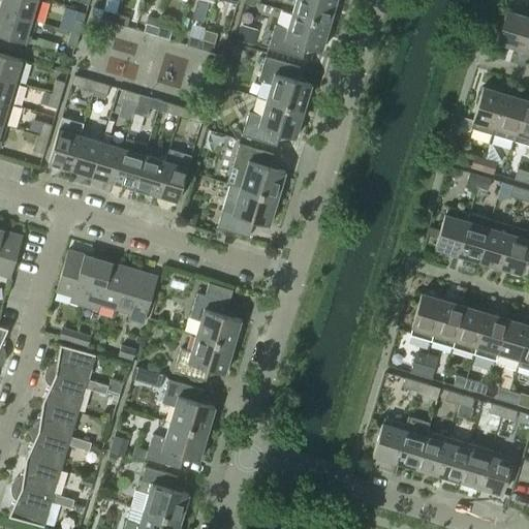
[(1,0),(0,5),(0,9),(33,21),(39,0),(1,0)]
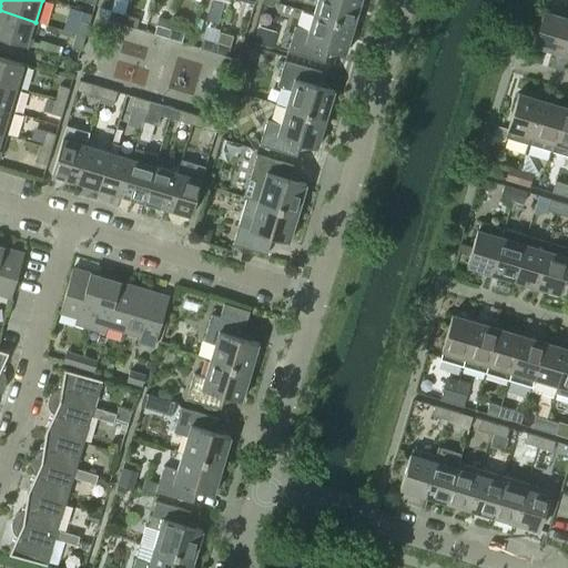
[(316,0),(313,13),(353,24),(355,17),(359,18),(363,7),(358,4),(359,0),(316,0)]
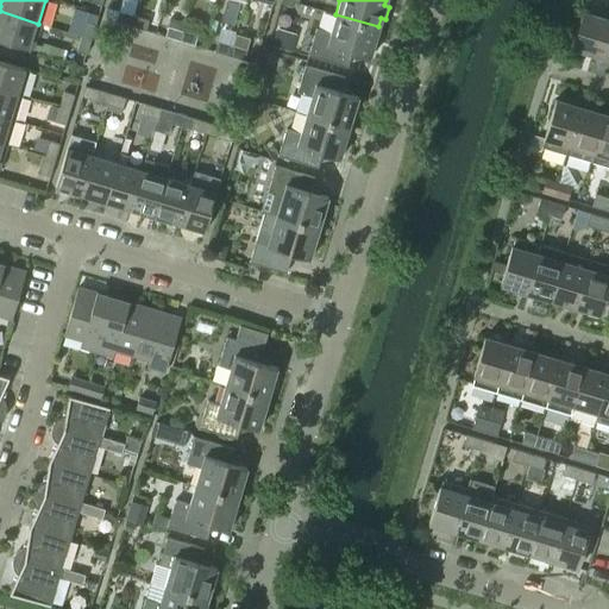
[(596,55),(608,14),(583,7),(571,46),(596,55)]
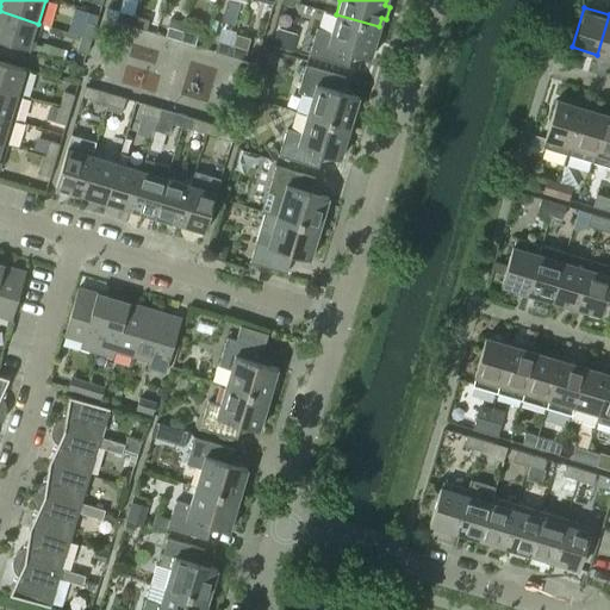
[(38,24),(0,11),(0,39),(31,49),(38,24)]
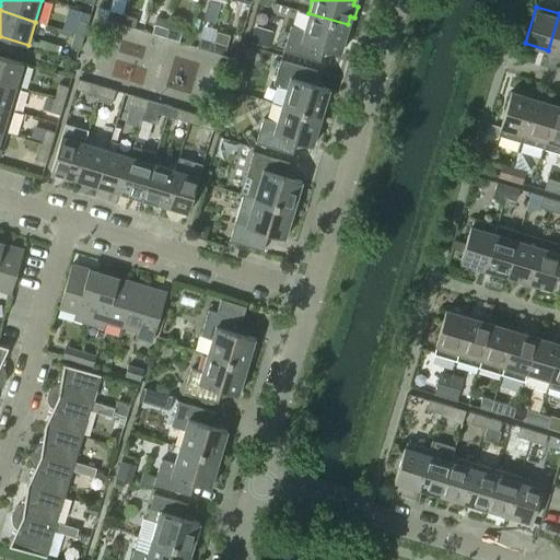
[(120,23),(123,14),(109,10),(106,20),(120,23)]
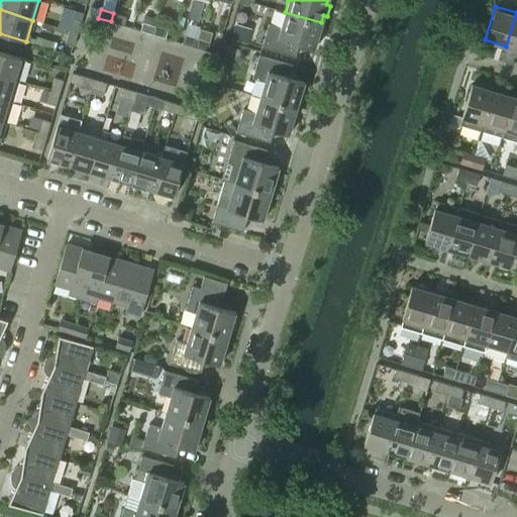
[(321,22),(285,12),(281,27),(269,23),(262,46),(292,56),(296,43),(313,48),(316,40),(319,41),(322,31),(319,30),(321,22)]
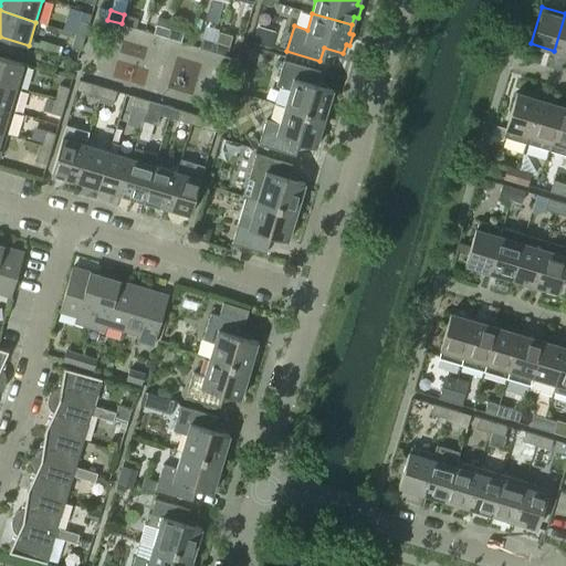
[(565,13),(554,51),(565,53),(565,13)]
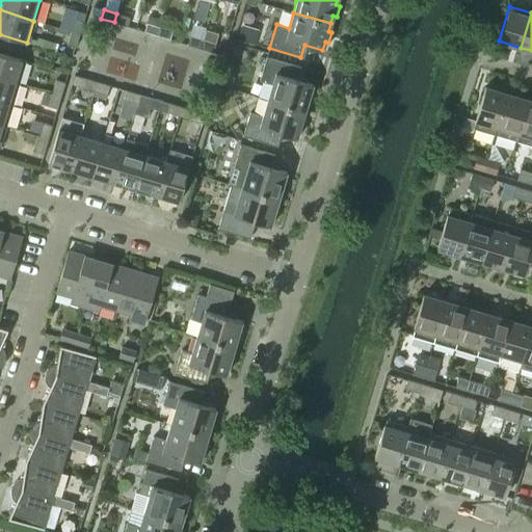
[(116,14),(114,22),(127,26),(130,18),(116,14)]
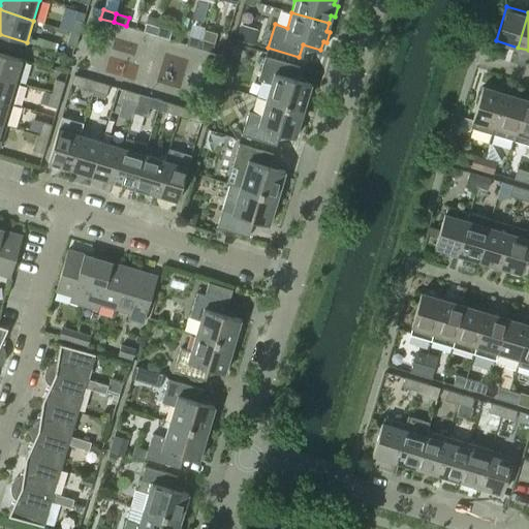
[(156,35),(159,26),(155,25),(157,19),(148,16),(143,31),(156,35)]
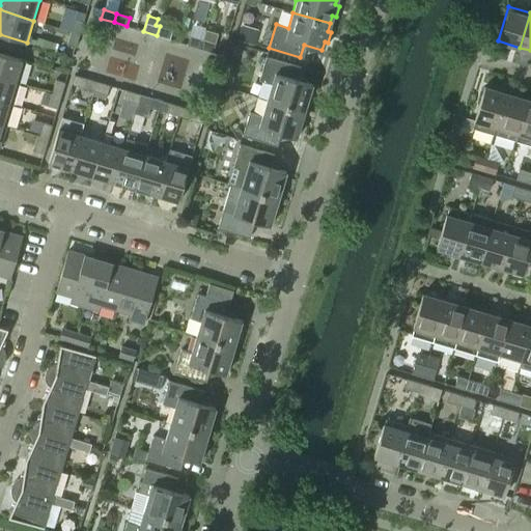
[(71,31),(79,34),(83,22),(75,19),(71,31)]
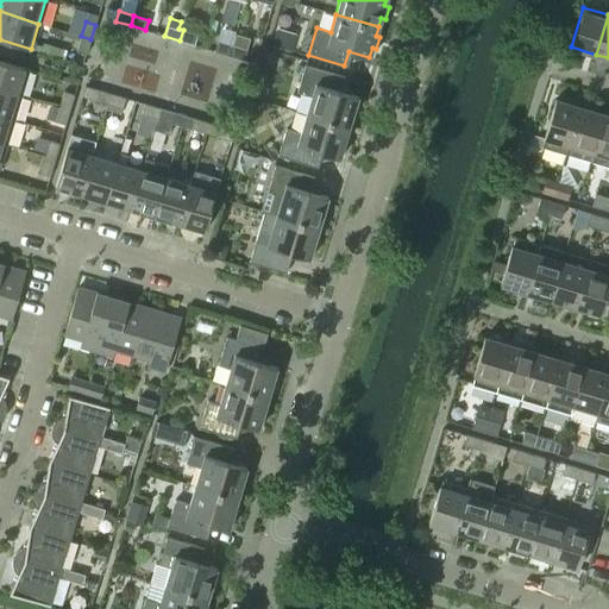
[(183,30),(180,41),(194,45),(198,35),(183,30)]
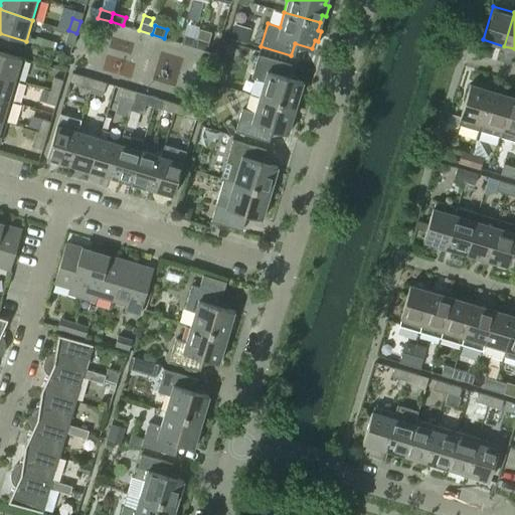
[(233,26),(230,37),(245,42),(248,30),(233,26)]
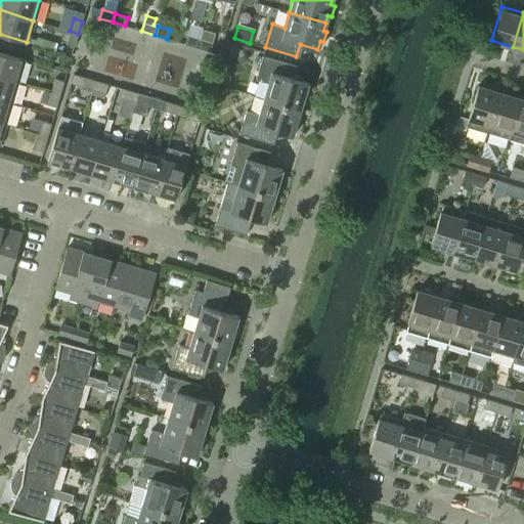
[(78,34),(70,31),(66,44),(74,46),(78,34)]
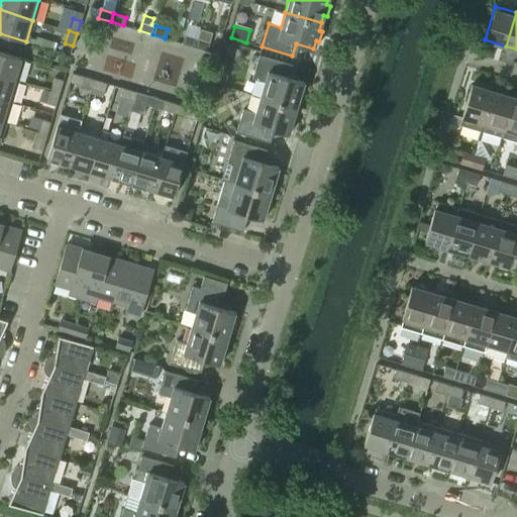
[(194,46),(197,38),(184,34),(182,43),(194,46)]
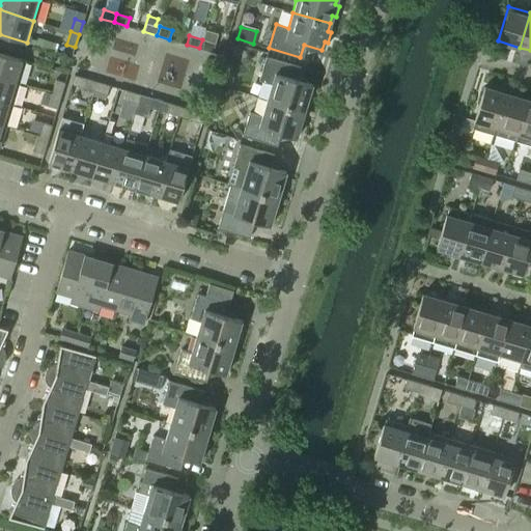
[(202,39),(199,48),(213,52),(215,44),(202,39)]
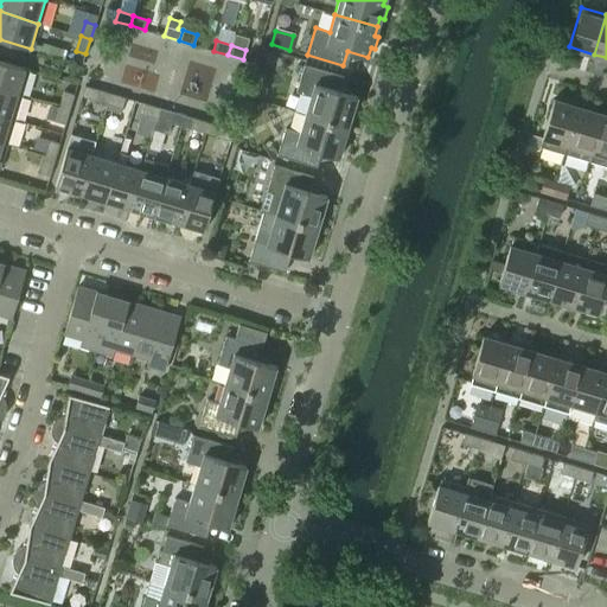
[(0,87),(21,94),(30,69),(0,59),(0,87)]
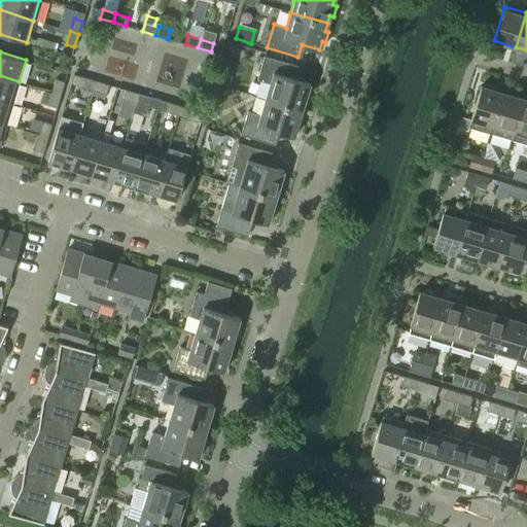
[(265,99),(302,110),(304,102),(308,103),(311,93),(307,92),(310,82),(291,77),(295,65),(264,56),(257,79),(270,83),(265,99)]
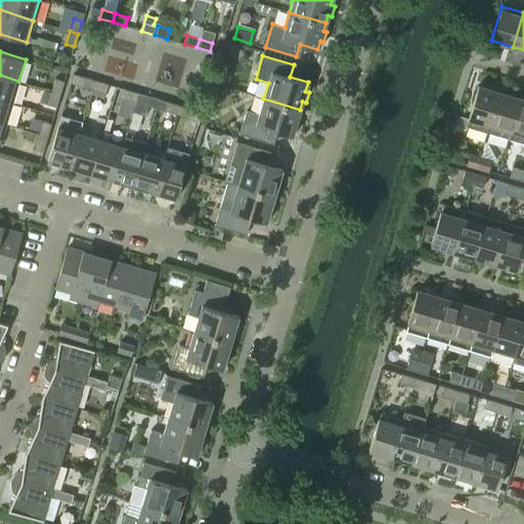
[(73,74),(71,83),(92,89),(95,80),(73,74)]
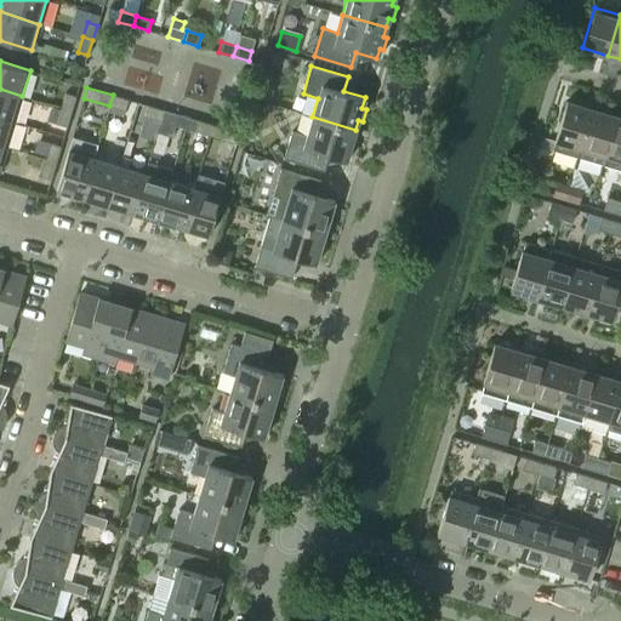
[(262,87),(258,97),(268,101),(272,90),(262,87)]
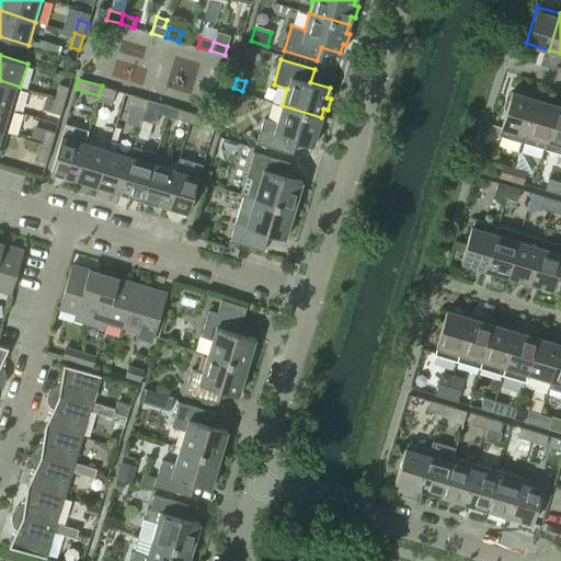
[(0,105),(13,110),(20,87),(0,80),(0,105)]
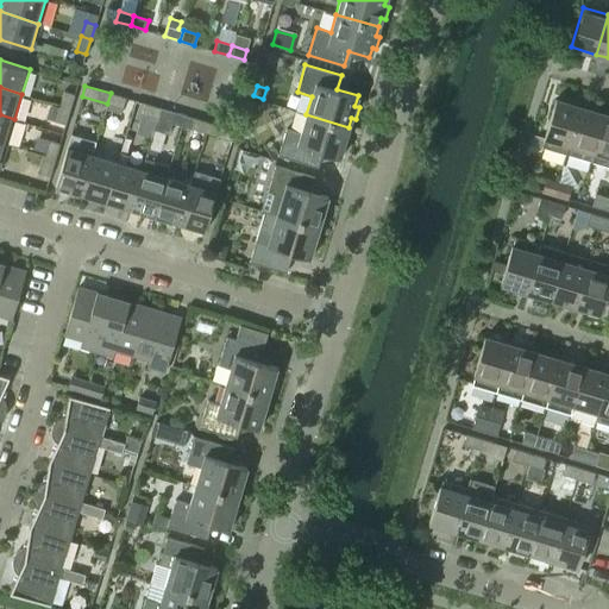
[(60,106),(70,110),(74,94),(64,90),(60,106)]
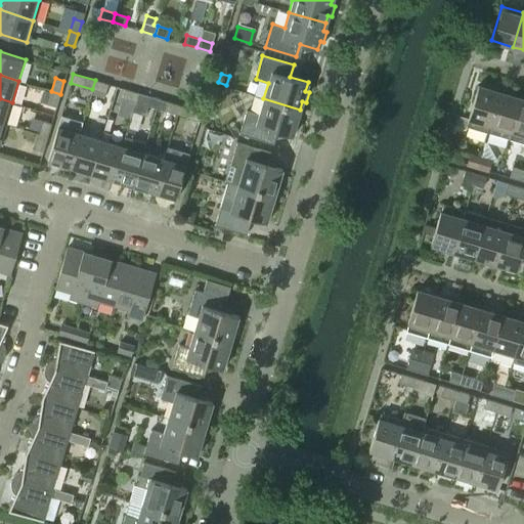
[(95,80),(92,89),(105,93),(107,84),(95,80)]
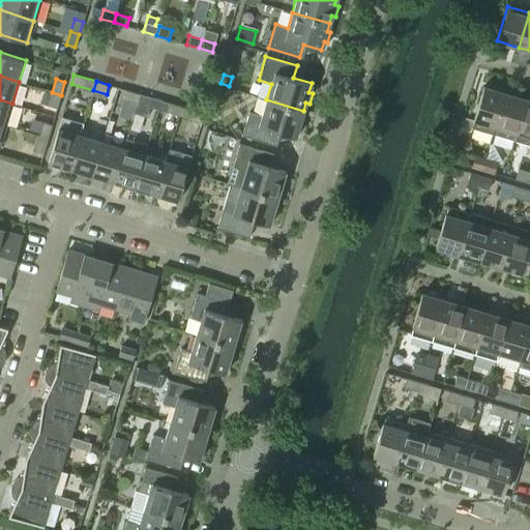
[(493,134),(505,92),(483,86),(473,119),(474,119),(471,127),(493,134)]
